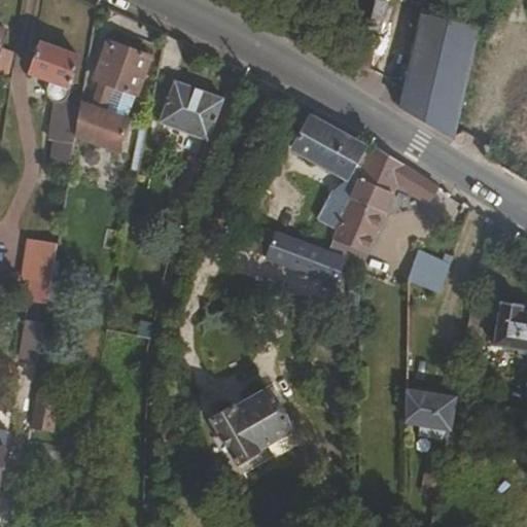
[(476,30),(422,16),(401,105),(400,109),(452,139),(476,30)]
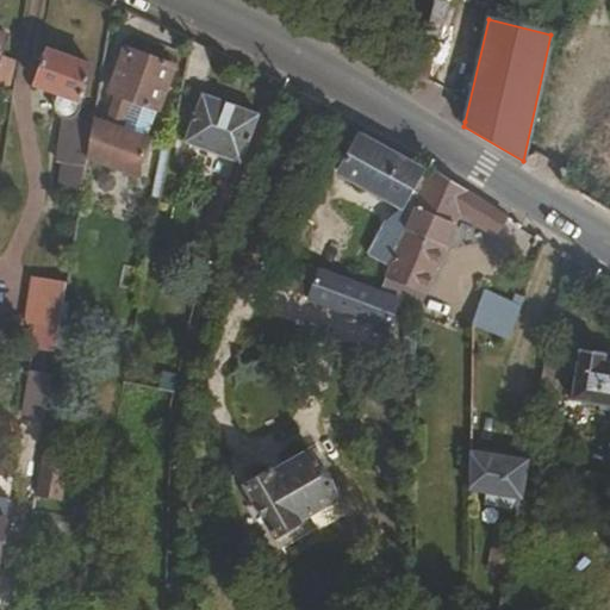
[(0,55),(6,37),(0,35),(0,87),(5,89),(13,64),(0,58),(0,55)]
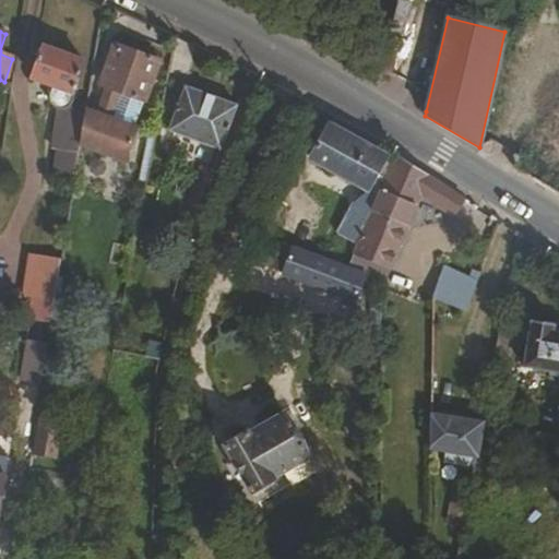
[(85,61),(46,46),(32,80),(50,86),(47,100),(50,106),(56,110),(60,110),(69,106),(85,61)]
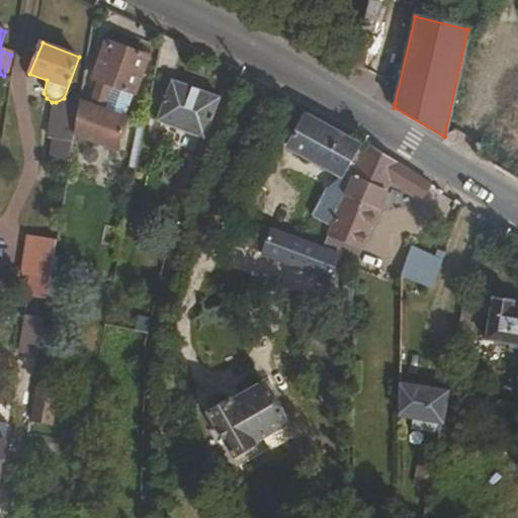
[(77,107),(73,135),(115,151),(127,119),(102,110),(110,86),(135,95),(149,59),(105,42),(91,80),(97,81),(88,104),(78,101),(77,107)]
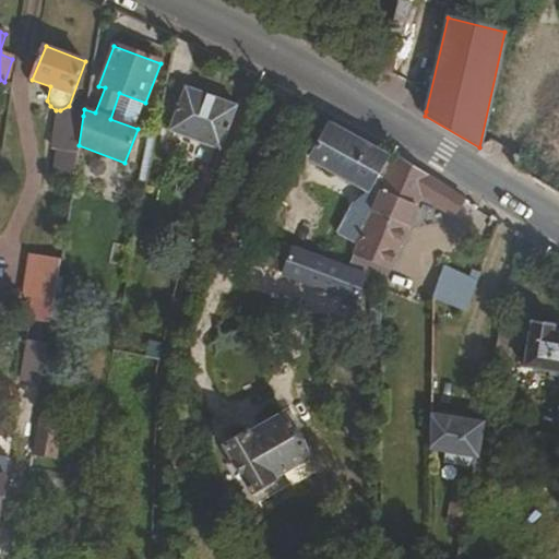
[(170,130),(221,151),(238,107),(186,87),(170,130)]
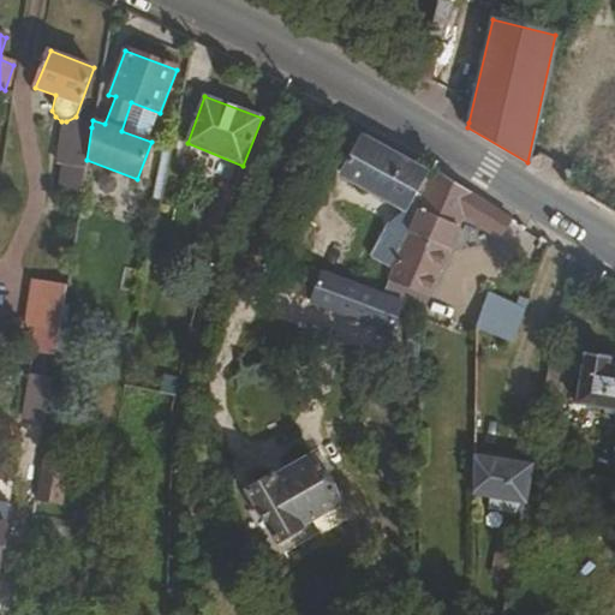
[(72,199),(79,202),(87,160),(91,127),(72,125),(66,165),(77,166),(72,199)]
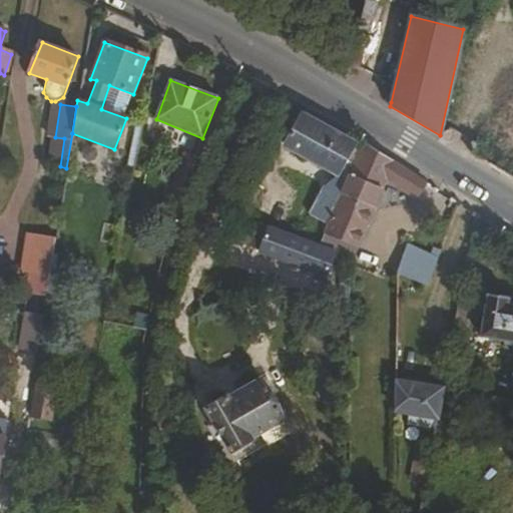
[(303,114),(285,146),(338,175),(356,143),(303,114)]
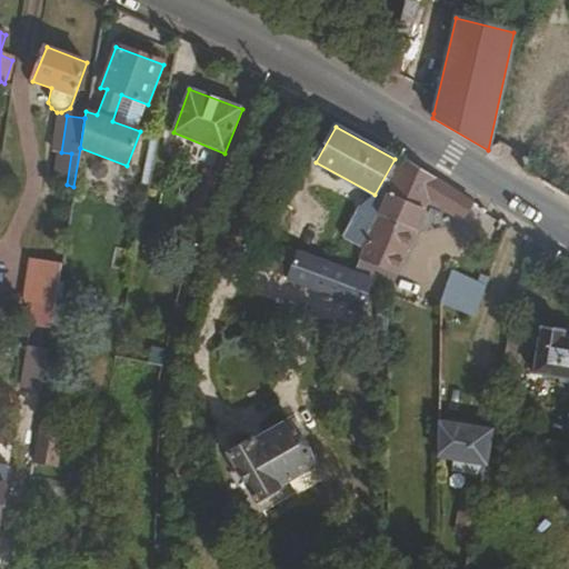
[(475,203),(402,157),(353,272),(372,280),(377,281),(382,268),(398,275),(429,201),(462,223),(475,203)]
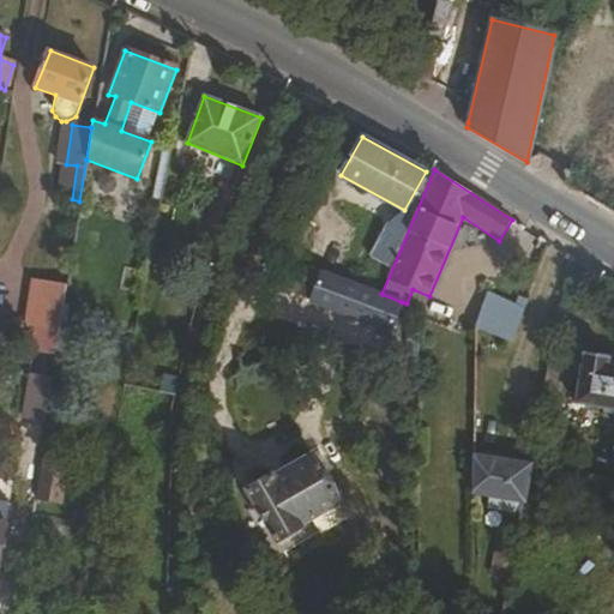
[(289,290),(311,298),(321,270),(300,262),(289,290)]
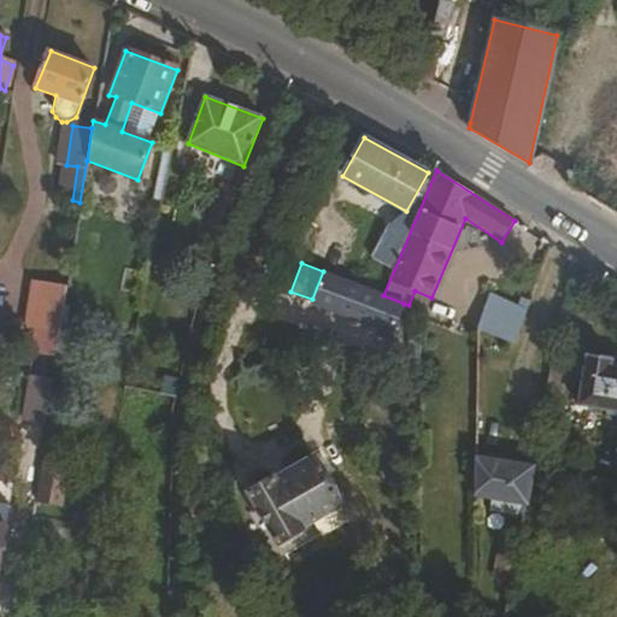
[(404,304),(383,295),(323,271),(312,299),(311,303),(392,334),(404,304)]
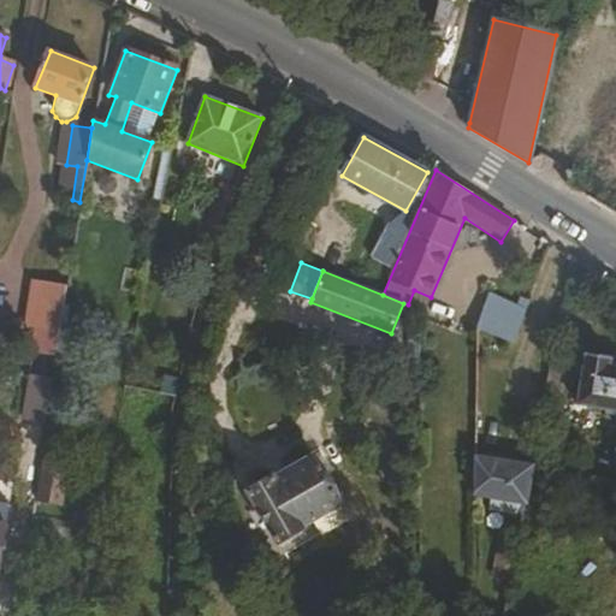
[(34,331),(58,333),(65,288),(31,282),(23,329),(34,331)]
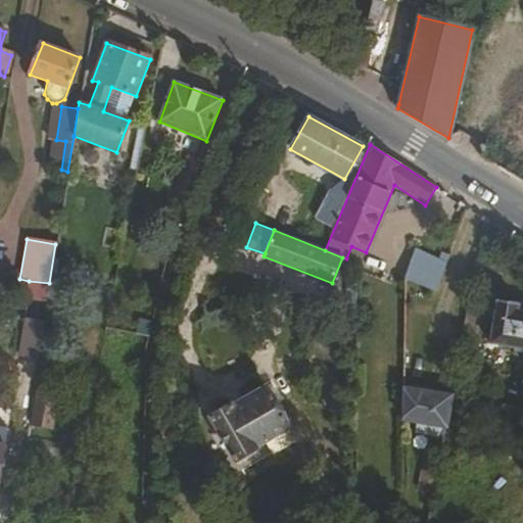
[(416,252),(405,281),(436,291),(444,266),(416,252)]
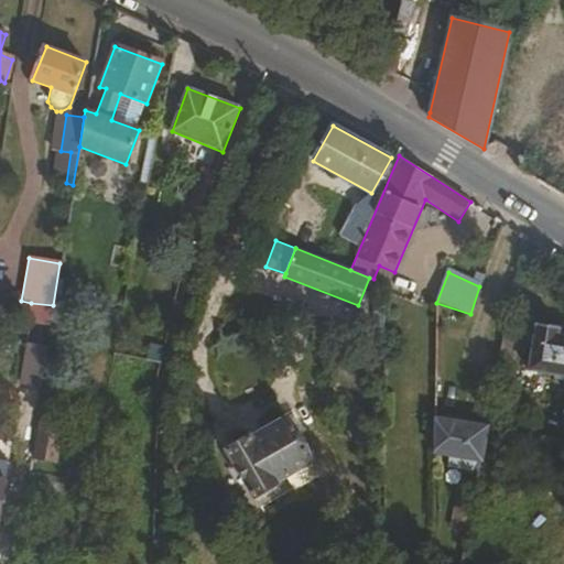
[(28,324),(51,327),(53,305),(31,303),(28,324)]
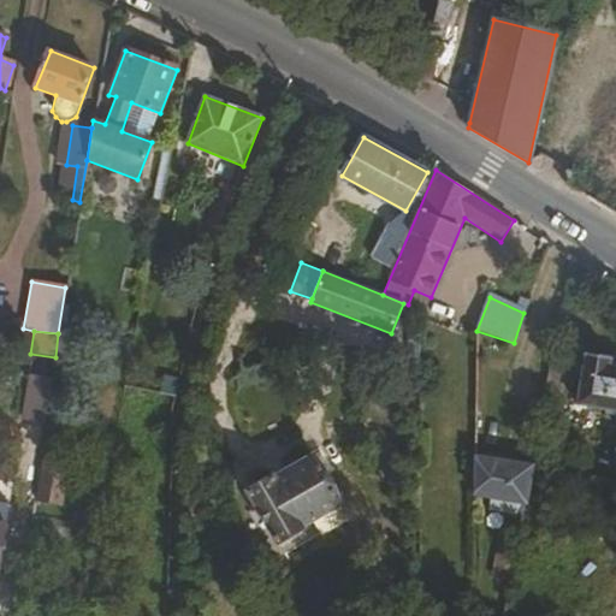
[(615,357),(587,354),(579,406),(615,412),(615,357)]
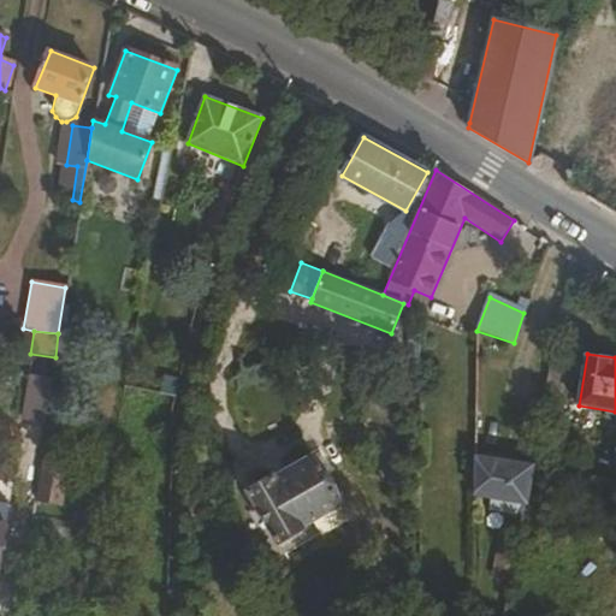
[(313,454),(249,491),(279,543),(343,505),(313,454)]
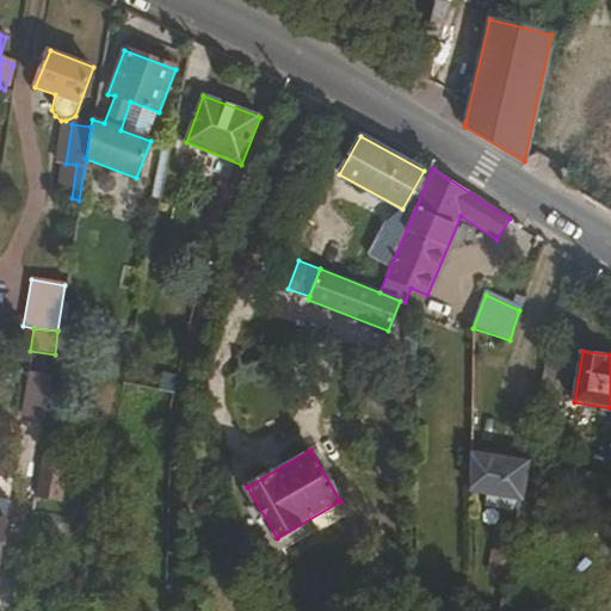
[(471,452),(471,491),(523,500),(524,489),(529,462),(471,452)]
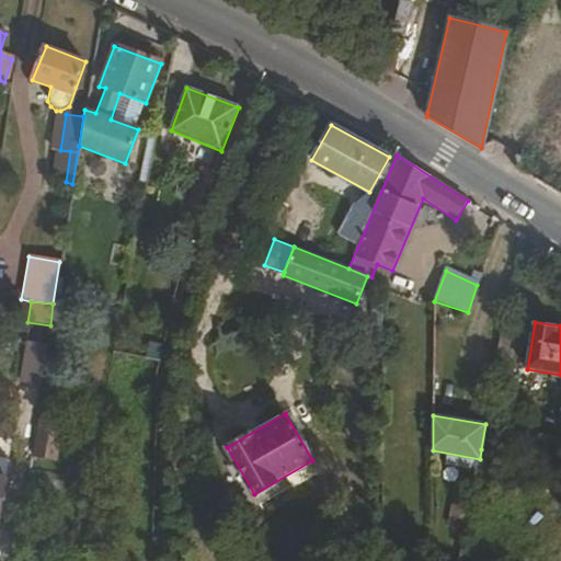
[(9,451),(29,455),(34,421),(14,418),(9,451)]
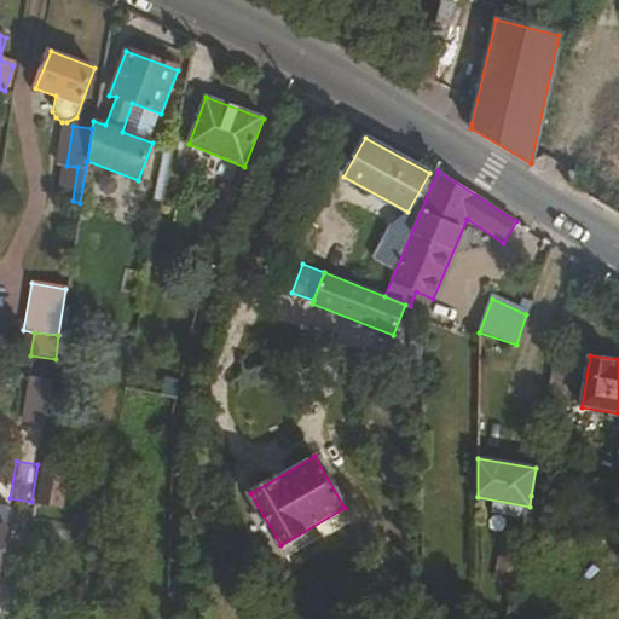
[(58,470),(65,478),(68,464),(42,463),(41,469),(58,470)]
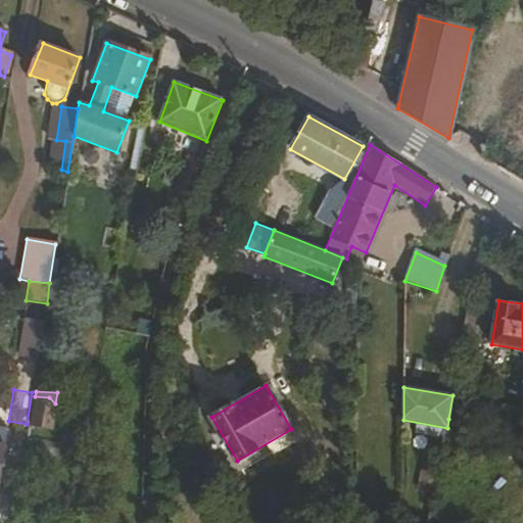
[(51,429),(55,403),(49,397),(35,396),(32,426),(51,429)]
